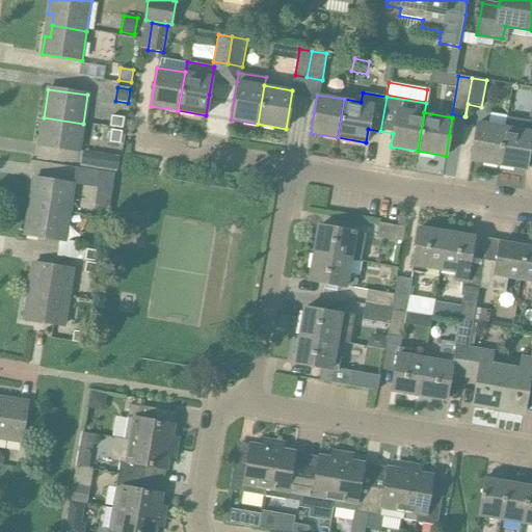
[(110,127),(123,128),(124,118),(112,116),(110,127)]
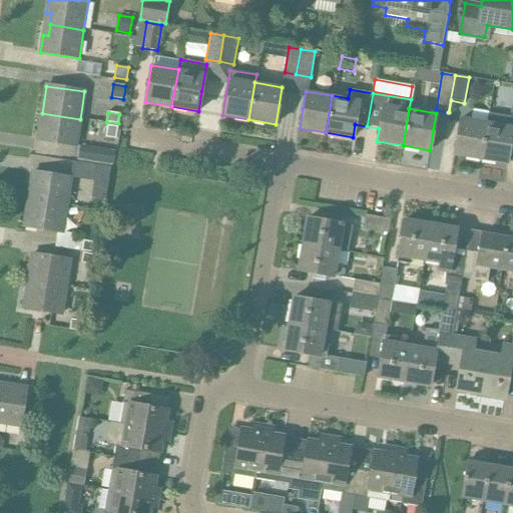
[(80,119),(42,113),(38,140),(57,143),(75,146),(80,119)]
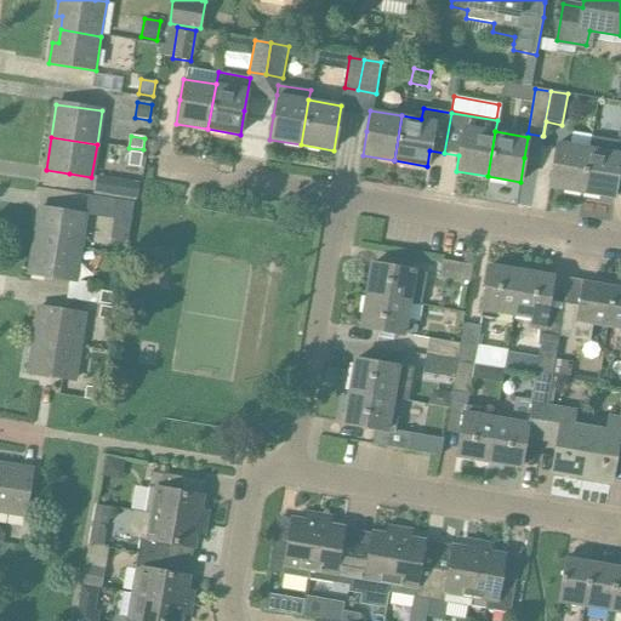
[(590,147),(588,147),(581,192),(614,198),(620,160),(620,159),(620,137),(620,138),(620,142),(591,137),(590,147)]
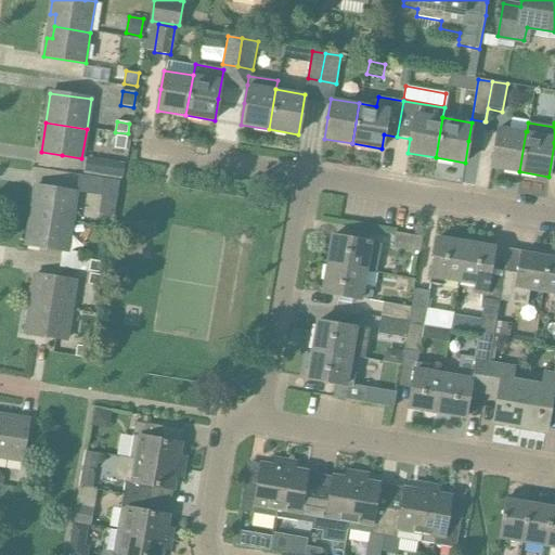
[(519,171),(526,131),(498,127),(491,167),(519,171)]
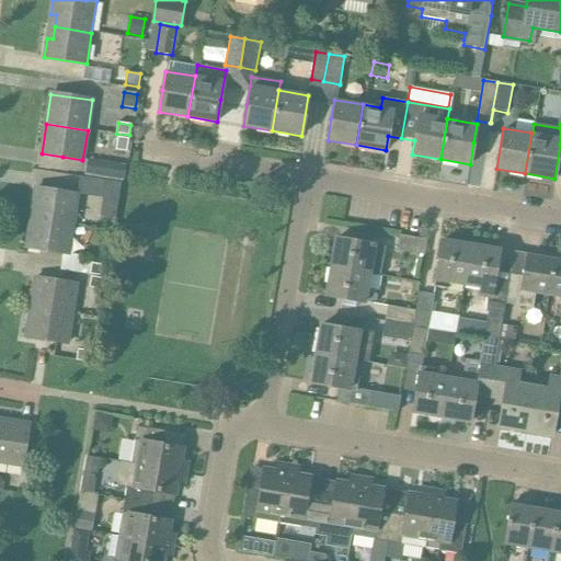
[(116,150),(126,151),(128,139),(118,138),(116,150)]
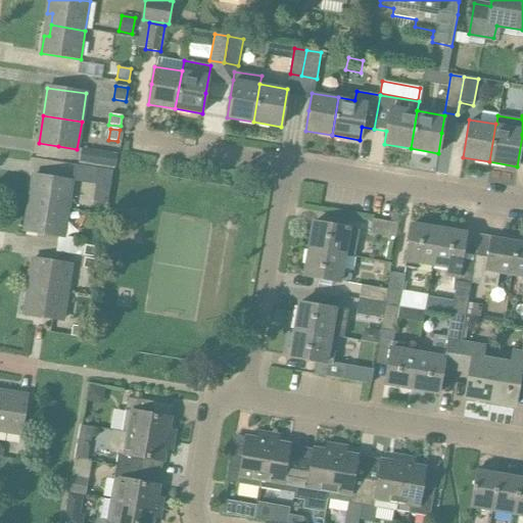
[(106,152),(104,167),(115,168),(117,153),(106,152)]
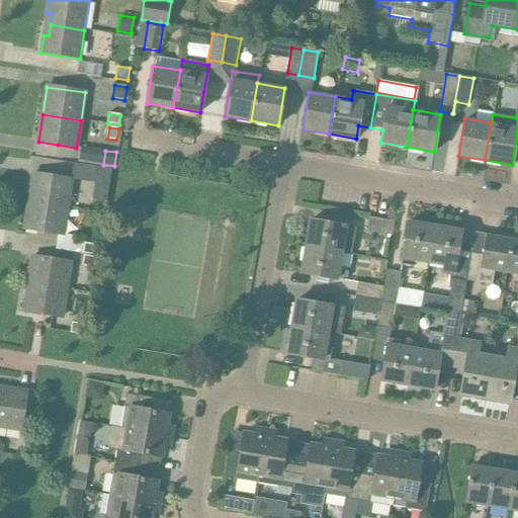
[(98,167),(95,183),(109,185),(112,169),(98,167)]
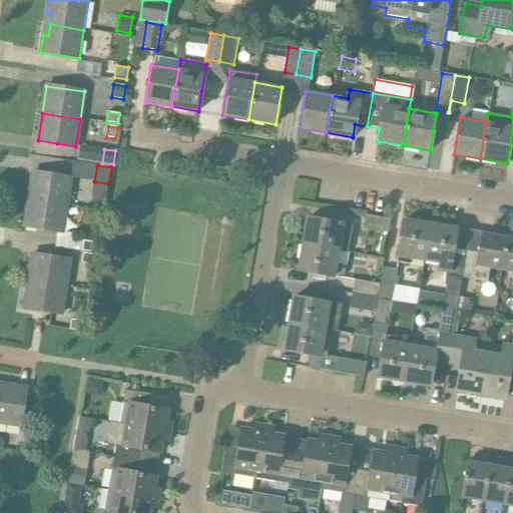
[(33,172),(28,200),(66,205),(70,178),(33,172)]
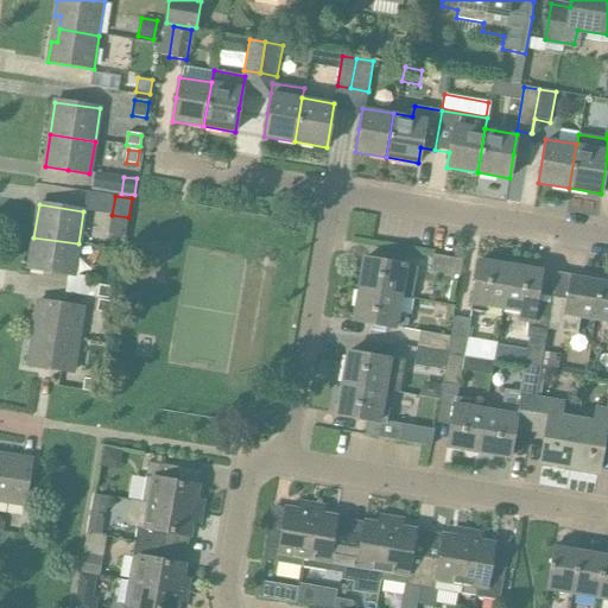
[(78,244),(33,238),(29,270),(74,276),(78,244)]
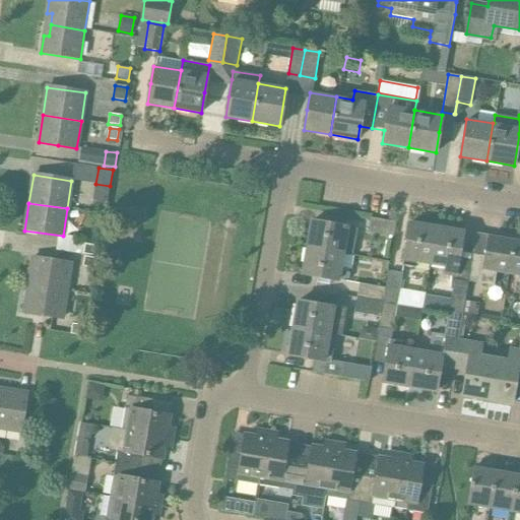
[(395,222),(370,218),(368,233),(393,237),(395,222)]
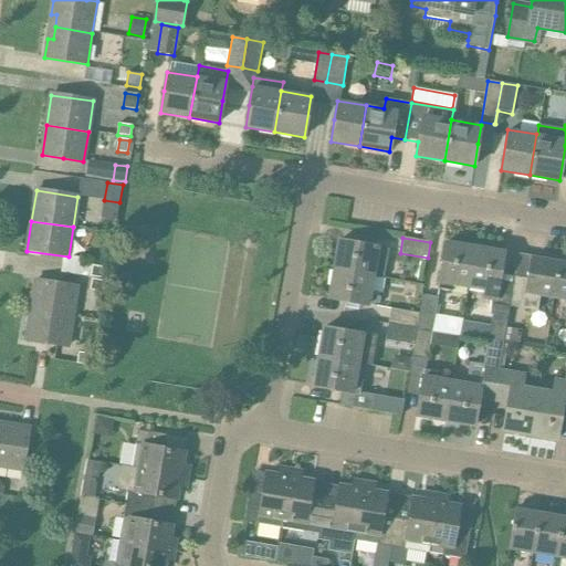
[(334,269),(334,270),(371,276),(384,279),(384,278),(388,250),(377,248),(339,241),(334,269)]
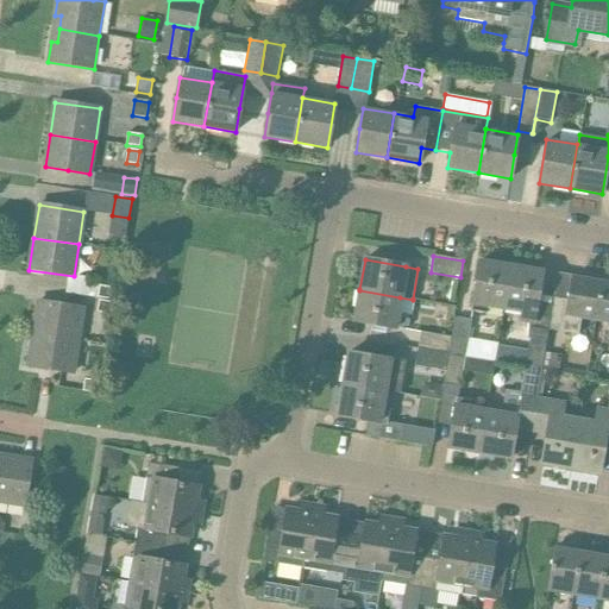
[(502,312),(510,268),(478,262),(470,312),(485,314),(487,308),(502,312)]
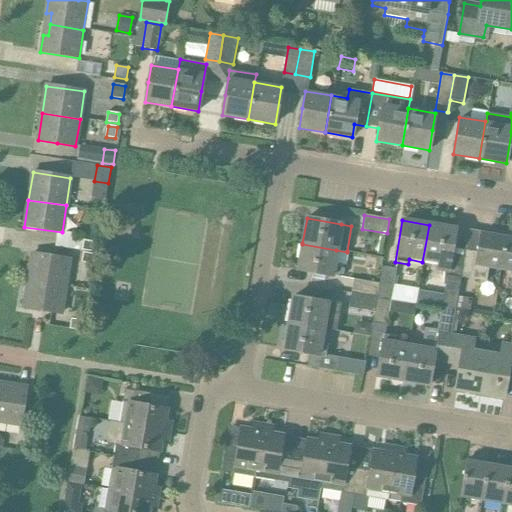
[(429,225),(422,262),(437,264),(436,271),(445,273),(443,285),(445,286),(442,308),(455,310),(460,276),(464,256),(452,254),(456,229),(429,225)]
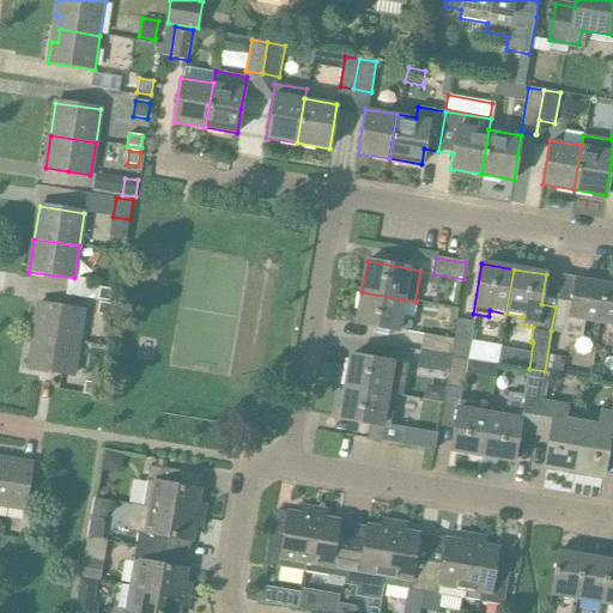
[(556,307),(551,331),(545,371),(552,333),(582,338),(584,322),(599,325),(606,289),(606,285),(575,280),(572,292),(558,290),(556,307)]
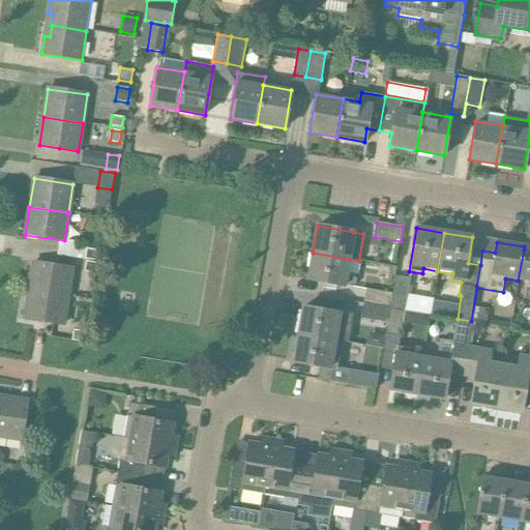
[(524,249),(518,281),(529,283),(529,285),(528,296),(529,296),(529,247),(524,246),(524,249)]
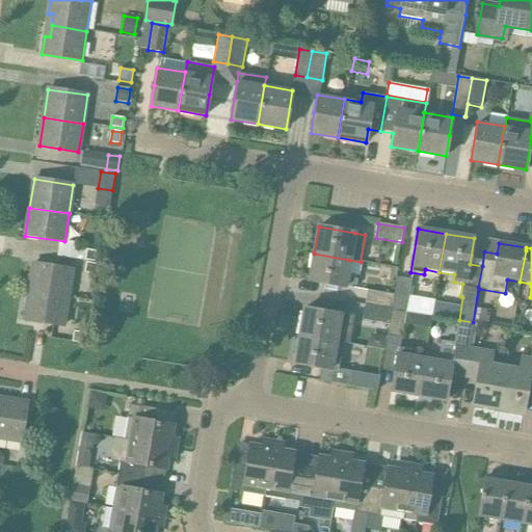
[(87,250),(86,261),(97,263),(99,253),(87,250)]
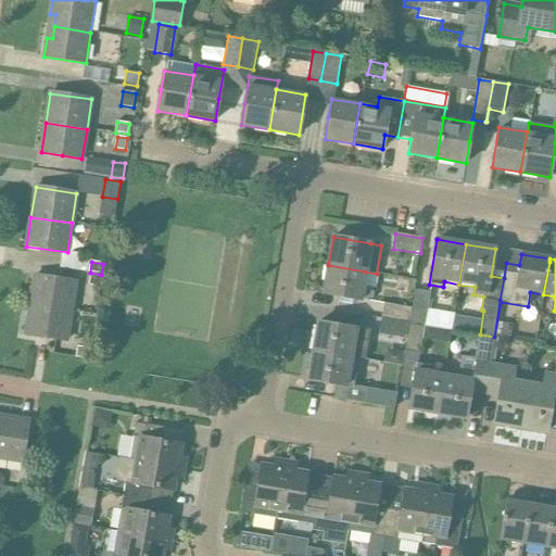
[(328,265),(323,294),(344,298),(368,302),(371,286),(363,285),(365,272),(328,265)]
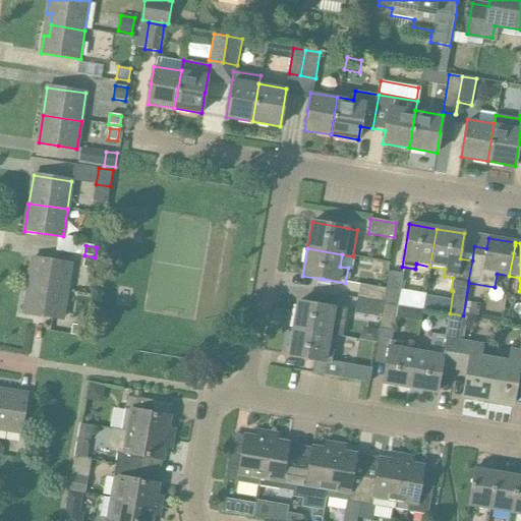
[(96,269),(98,258),(87,256),(84,267),(96,269)]
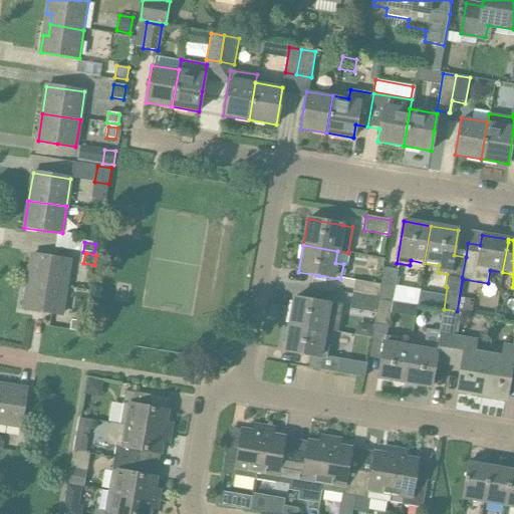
[(28,282),(65,288),(70,261),(32,255),(28,282)]
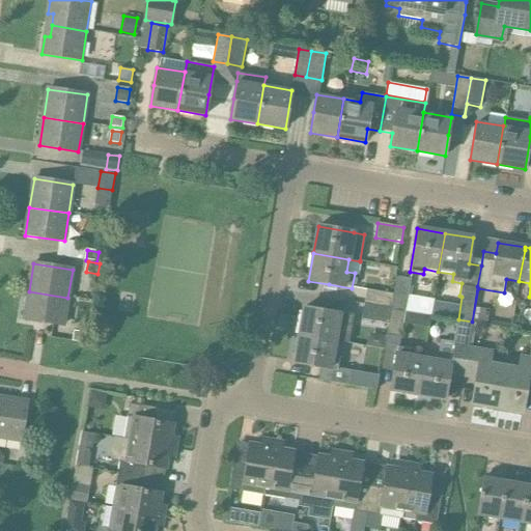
[(392,295),(390,308),(406,310),(411,280),(396,277),(393,295),(392,295)]
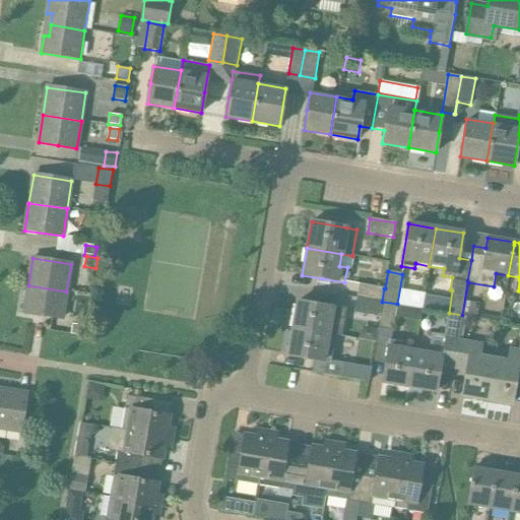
[(356,297),(382,302),(384,288),(360,284),(356,297)]
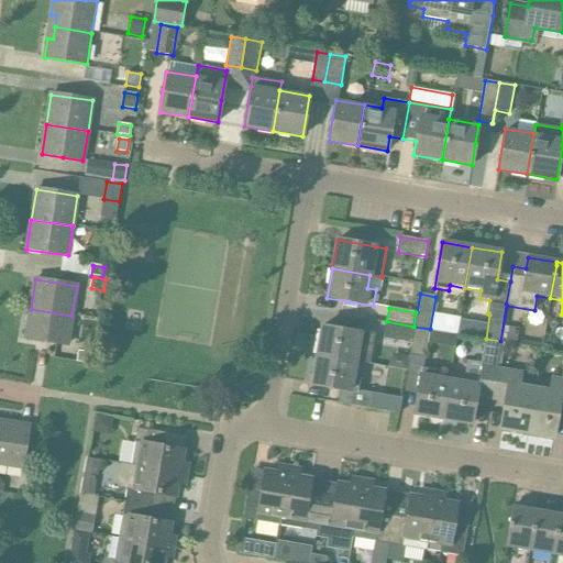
[(70,323),(72,316),(31,309),(26,339),(67,345),(70,323)]
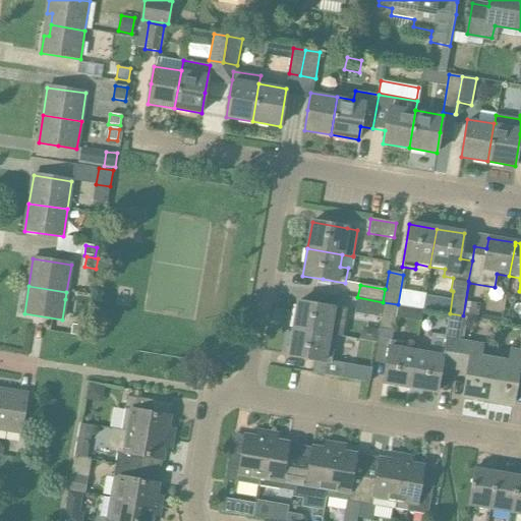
[(380,316),(383,302),(357,297),(355,312),(380,316)]
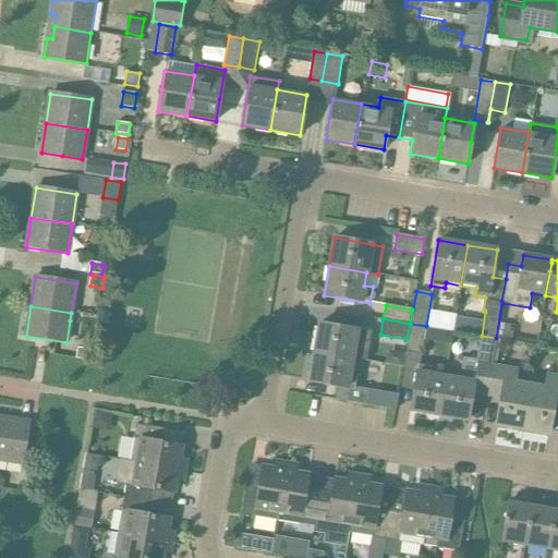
[(319,324),(315,351),(351,358),(366,360),(371,332),(365,331),(341,327),(319,324)]
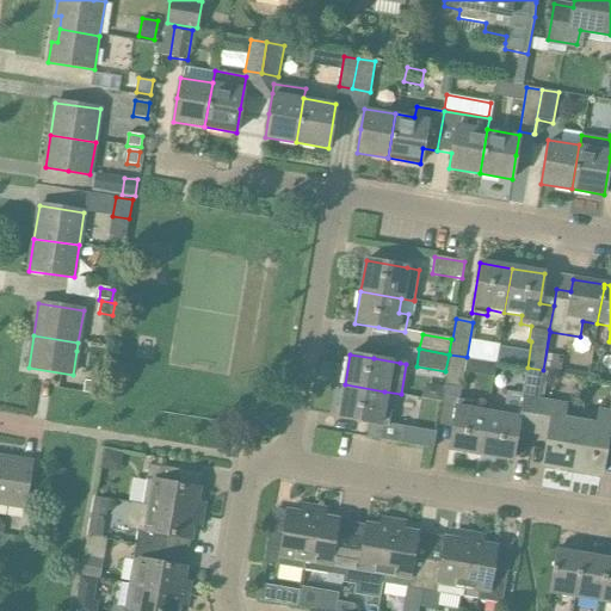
[(446,372),(444,384),(461,388),(467,357),(449,355),(445,371),(446,371),(446,372)]
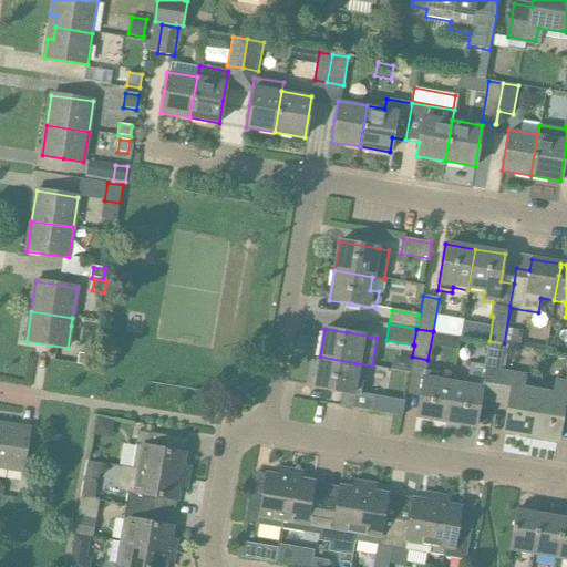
[(468,385),(452,382),(445,422),(475,426),(485,369),(500,371),(504,343),(490,341),(485,366),(472,363),(468,385)]
